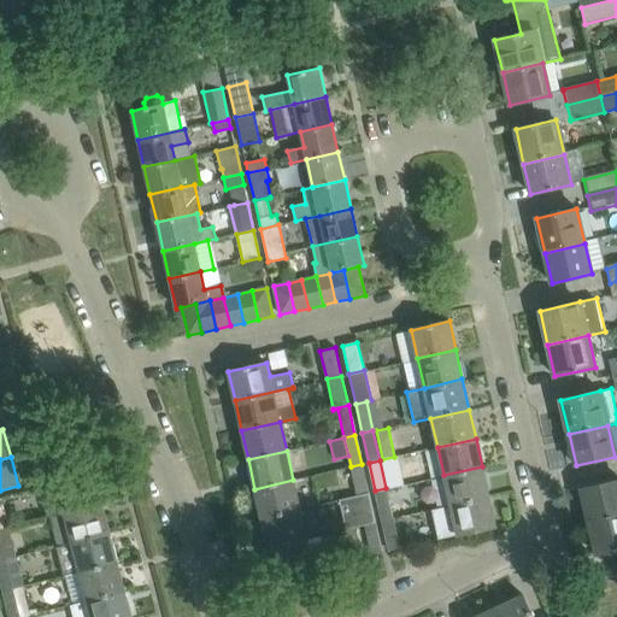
[(351,466),(357,494),(369,492),(362,464),(351,466)]
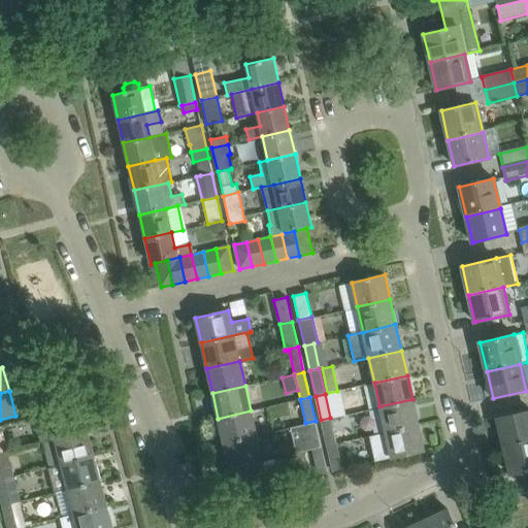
[(380,406),(386,431),(418,424),(413,399),(380,406)]
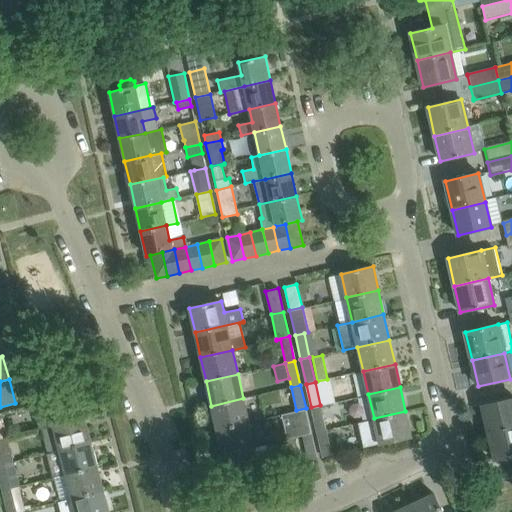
[(47,402),(53,425),(84,417),(78,393),(47,402)]
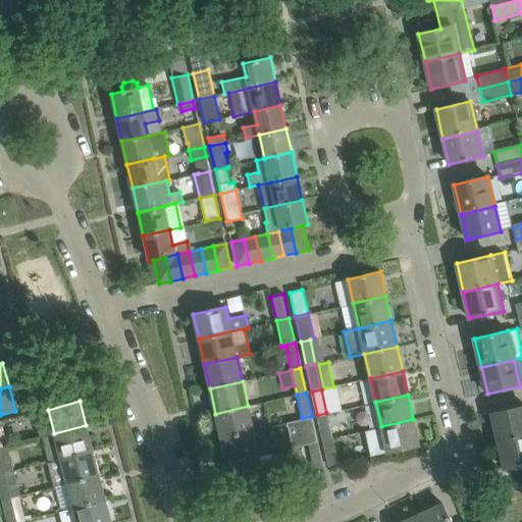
[(221,438),(254,431),(248,406),(215,414),(221,438)]
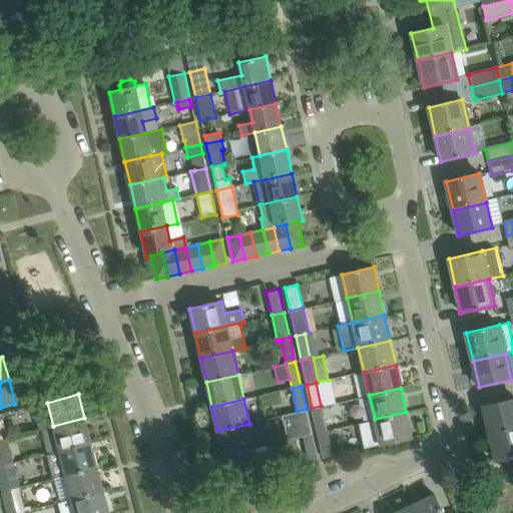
[(512,399),(483,407),(490,435),(512,430),(512,399)]
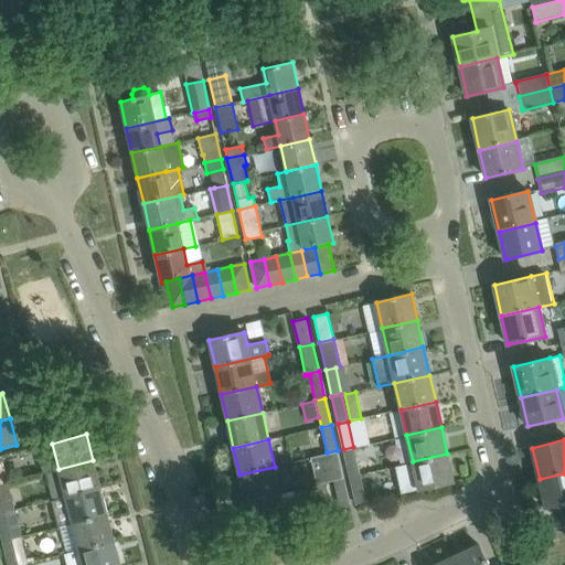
[(343,449),(350,476),(360,473),(356,458),(353,447),(343,449)]
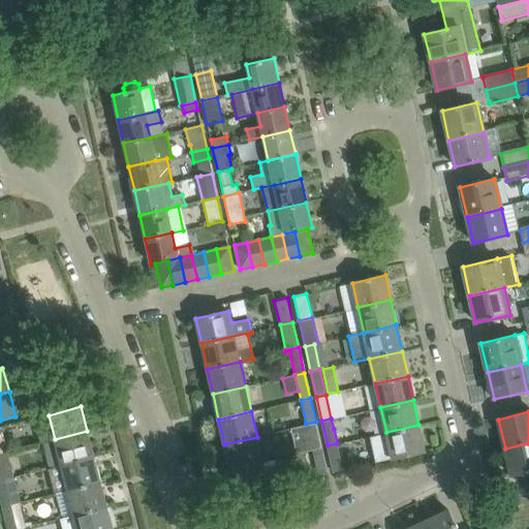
[(298,453),(312,448),(322,446),(316,422),(306,424),(292,427),(298,453)]
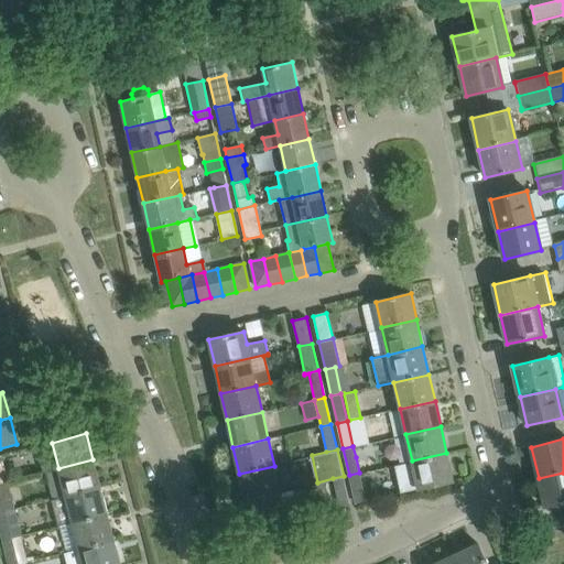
[(418,489),(453,481),(453,480),(446,453),(412,461),(412,463),(393,467),(400,494),(418,489)]
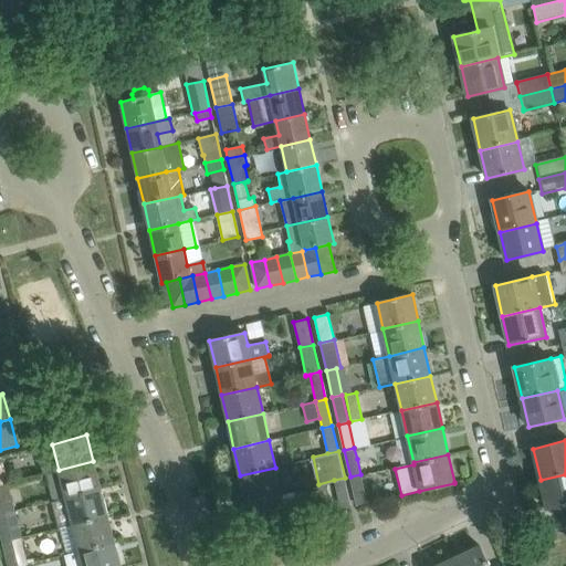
[(365,457),(357,459),(360,474),(375,471),(373,462),(365,457)]
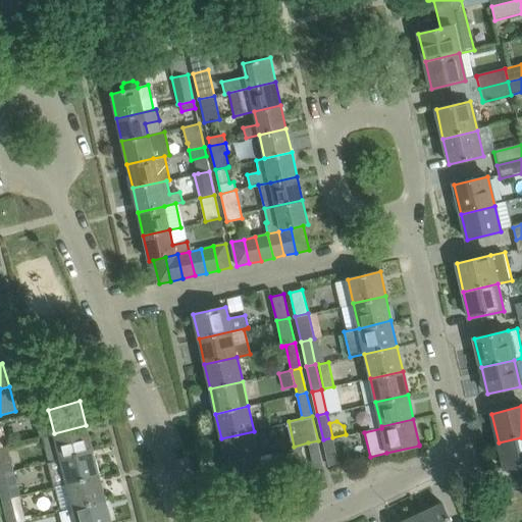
[(86,425),(54,433),(41,436),(48,462),(60,458),(93,450),(86,425)]
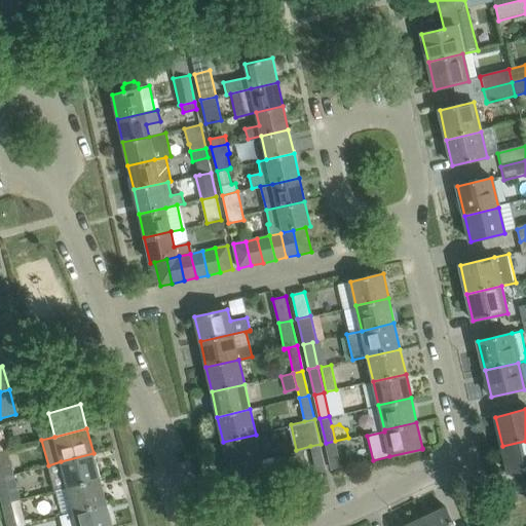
[(223,442),(228,466),(261,459),(256,435),(223,442)]
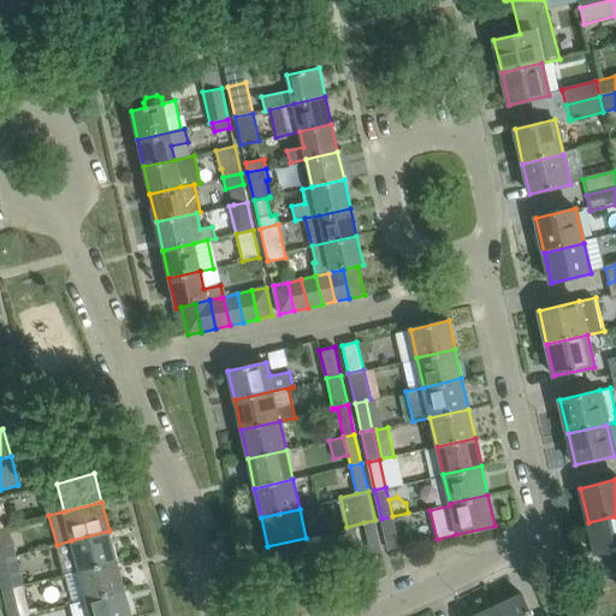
[(400,548),(392,516),(381,519),(389,550),(400,548)]
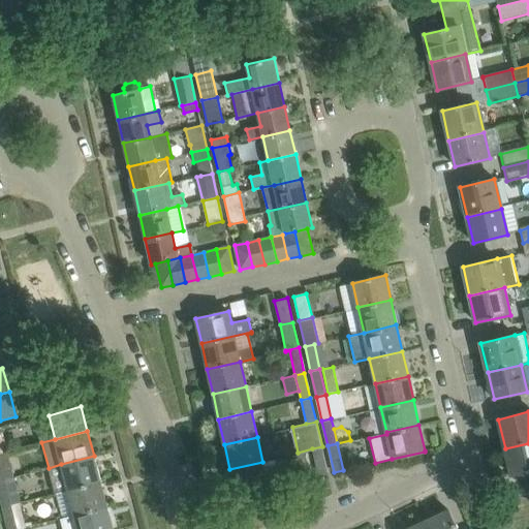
[(528,443),(505,448),(511,475),(528,471),(528,443)]
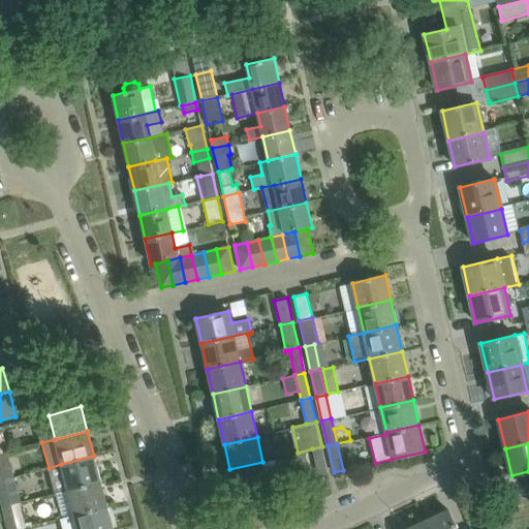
[(329,473),(322,446),(312,448),(318,475),(329,473)]
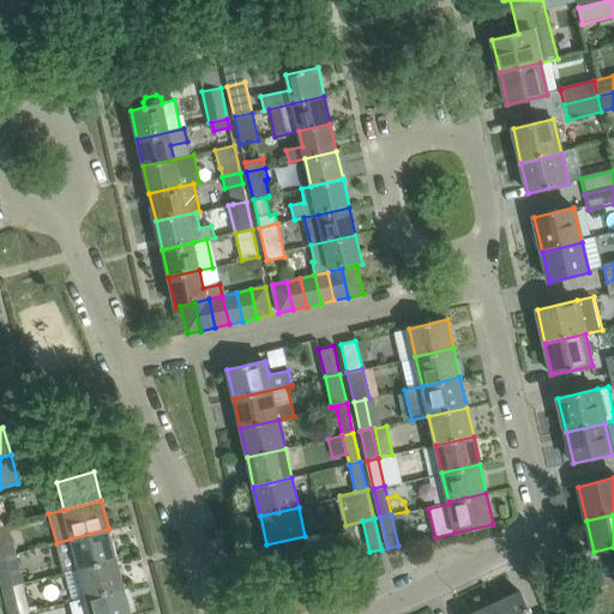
[(7,524),(0,525),(0,557),(16,553),(7,524)]
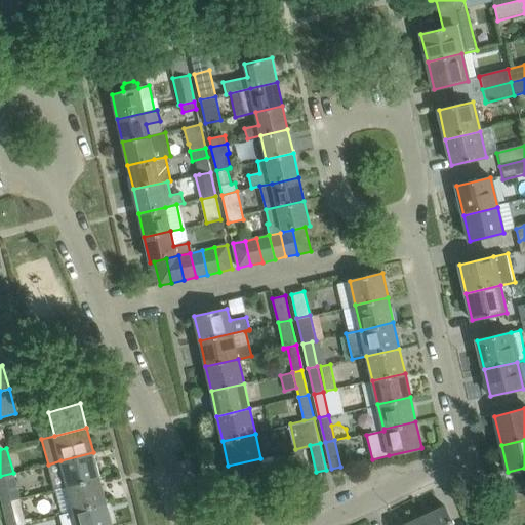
[(61,460),(68,486),(99,478),(93,452),(61,460)]
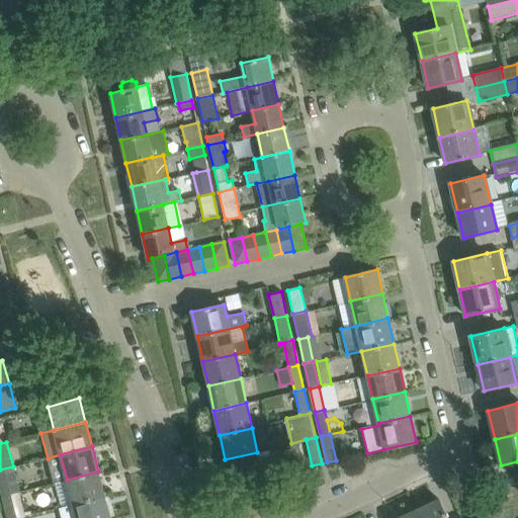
[(231,485),(263,477),(257,452),(225,459),(231,485)]
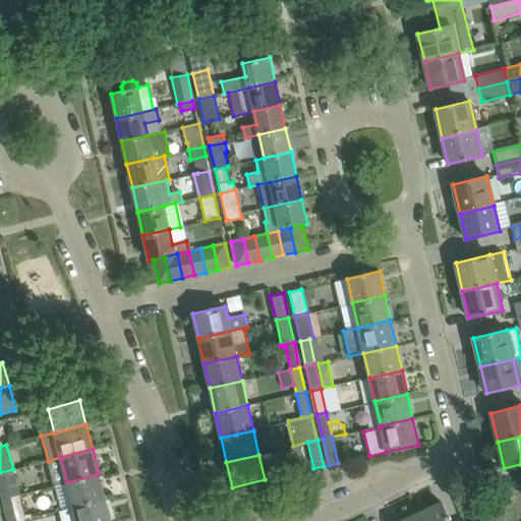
[(13,469),(0,472),(0,494),(1,499),(10,497),(18,495),(19,495),(13,469)]
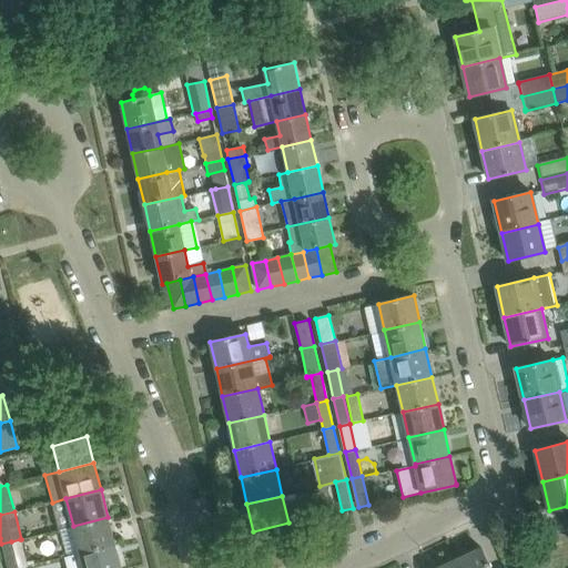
[(80,553),(114,544),(108,517),(73,526),(61,529),(68,556),(80,553)]
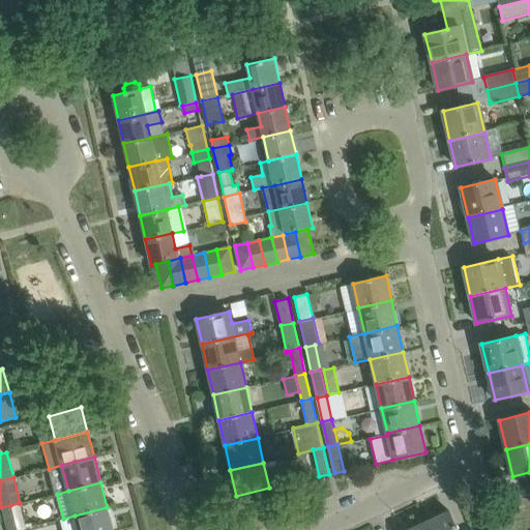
[(10,505),(1,507),(6,529),(20,529),(25,529),(19,503),(10,505)]
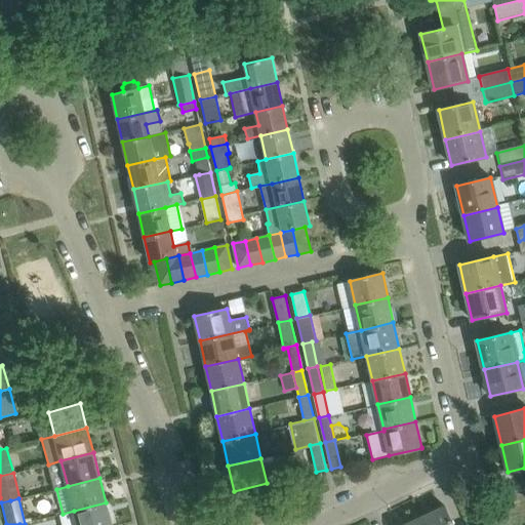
[(112,524),(106,502),(74,511),(77,524),(112,524)]
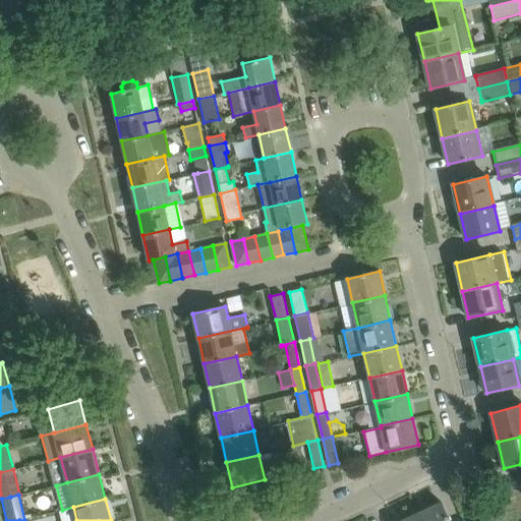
[(450,520),(442,502),(418,513),(421,520),(450,520)]
